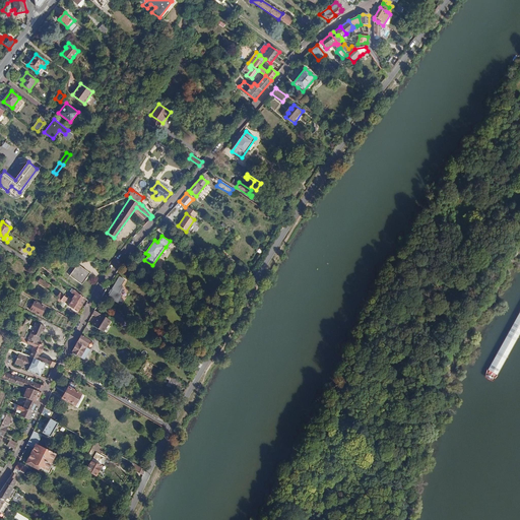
[(77,264),(69,275),(81,284),(89,273),(77,264)]
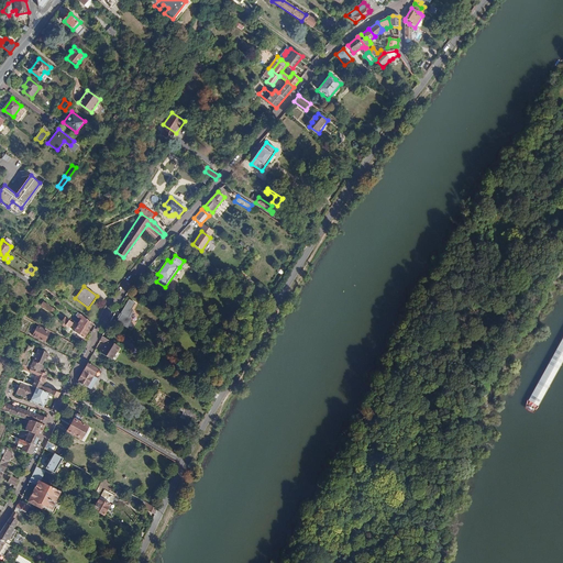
[(131,310),(134,302),(129,299),(114,322),(127,329),(132,320),(129,318),(133,311),(131,310)]
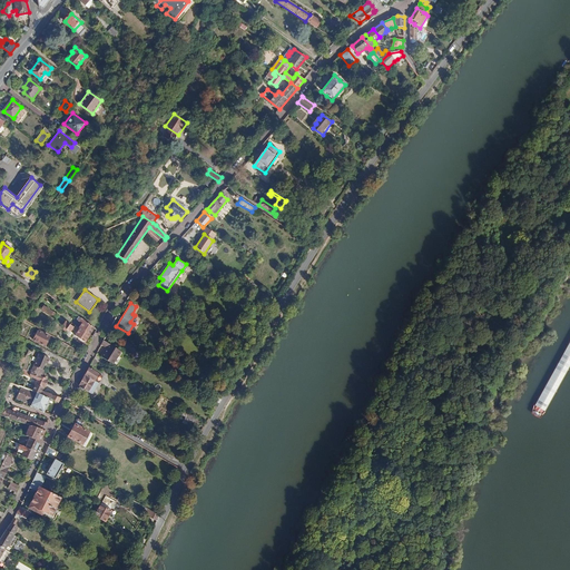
[(40,311),(53,320),(57,315),(43,306),(40,311)]
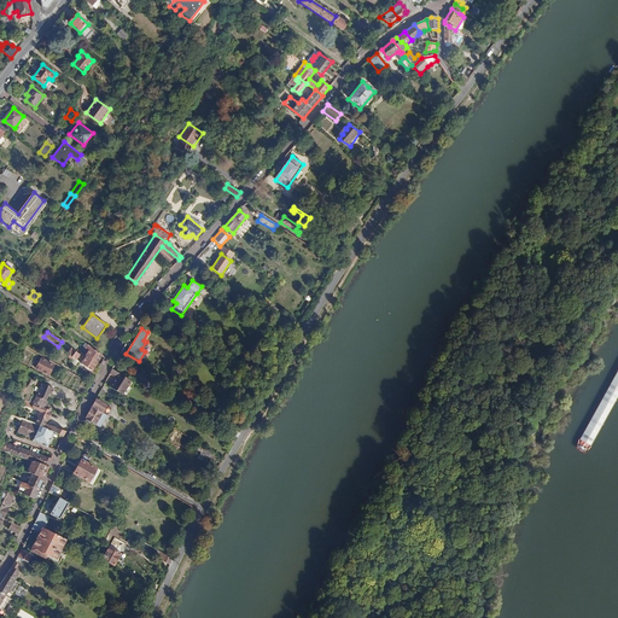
[(88,350),(86,355),(86,356),(97,362),(103,355),(87,344),(85,348),(88,350)]
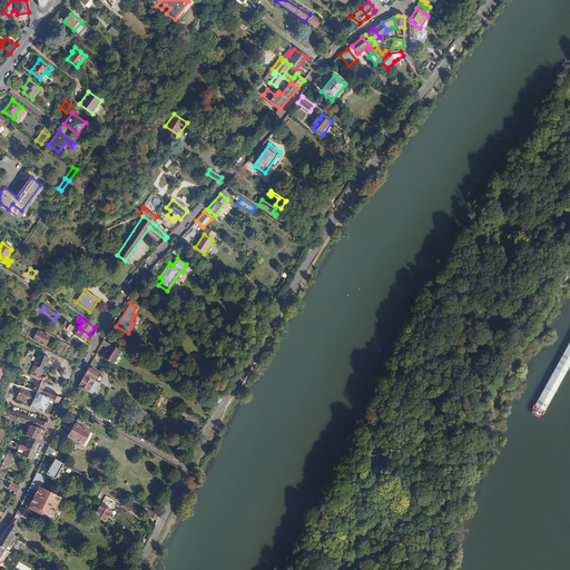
[(65,321),(61,325),(64,327),(67,330),(70,332),(74,327),(65,321)]
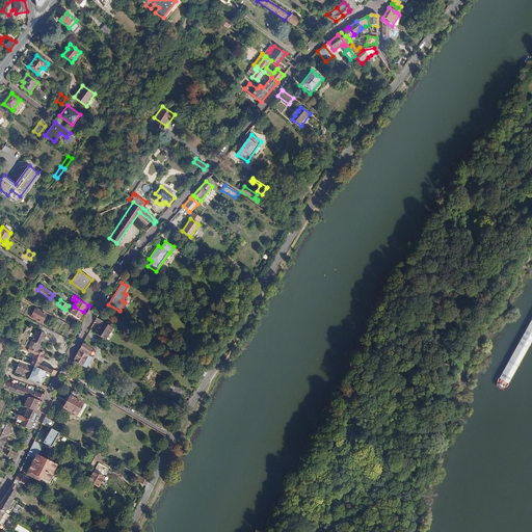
[(74,307),(70,313),(79,319),(83,312),(74,307)]
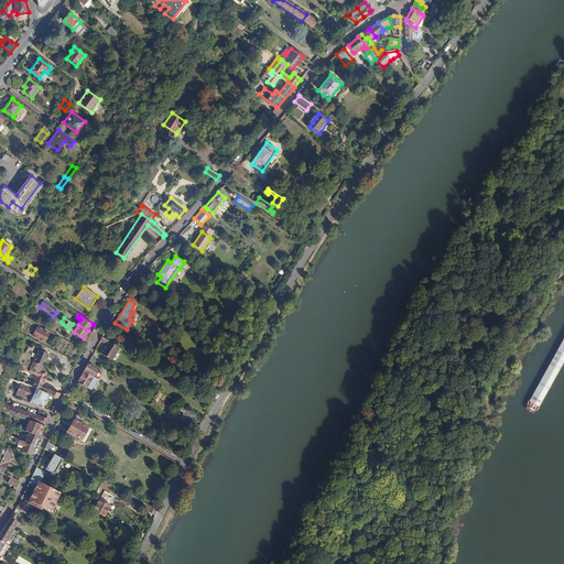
[(35,329),(33,333),(35,334),(34,336),(44,342),(50,332),(39,327),(38,329),(35,329)]
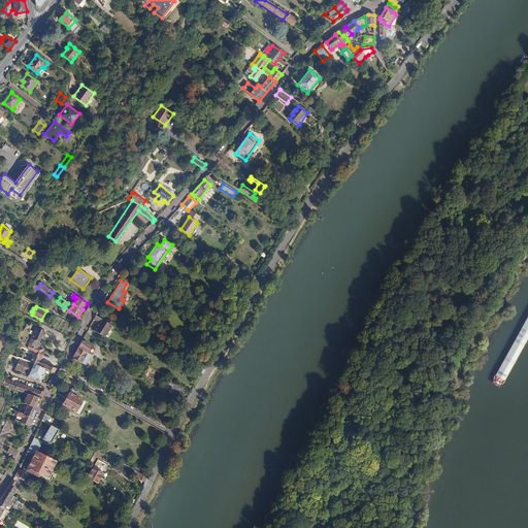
[(98,322),(97,325),(94,331),(105,338),(109,330),(112,326),(96,315),(95,317),(94,319),(98,322)]
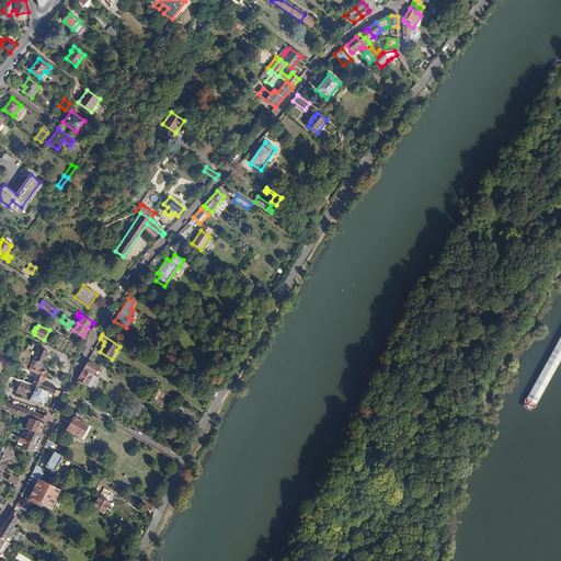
[(39,348),(34,359),(42,364),(45,358),(46,359),(49,353),(39,348)]
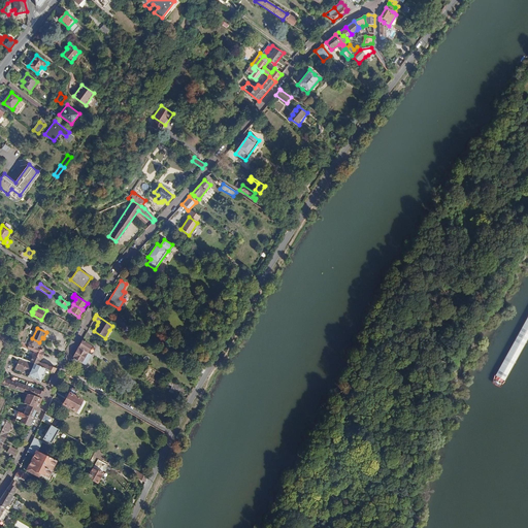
[(20,344),(34,351),(32,357),(33,357),(32,358),(30,357),(27,361),(45,369),(54,373),(56,368),(39,363),(44,351),(39,349),(41,343),(39,342),(32,338),(29,344),(24,342),(22,341),(20,344)]
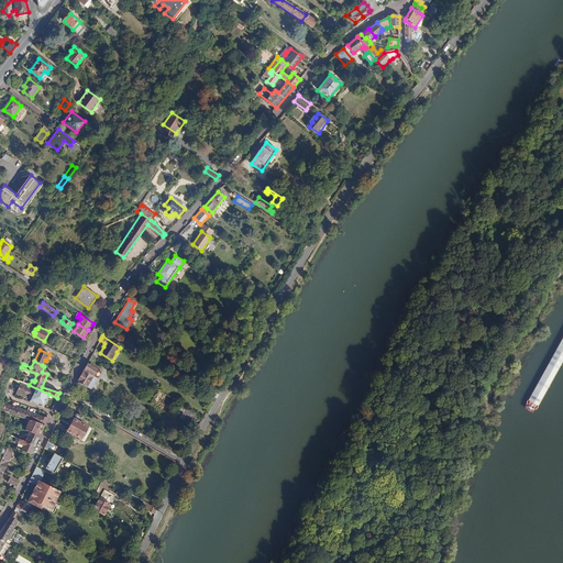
[(88,363),(76,386),(80,388),(83,384),(87,386),(91,388),(98,377),(94,374),(97,368),(88,363)]
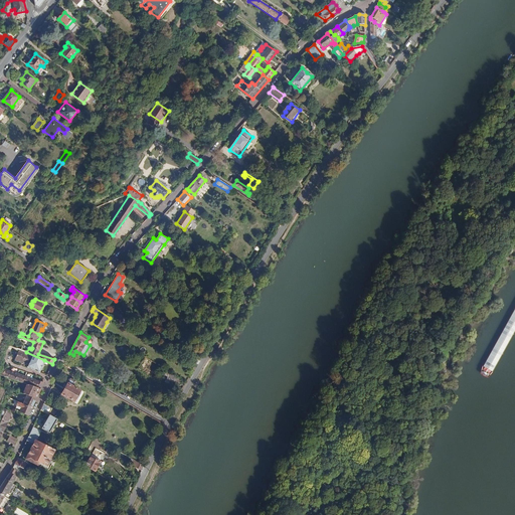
[(19,349),(14,359),(27,365),(27,367),(39,372),(44,360),(26,352),(19,349)]
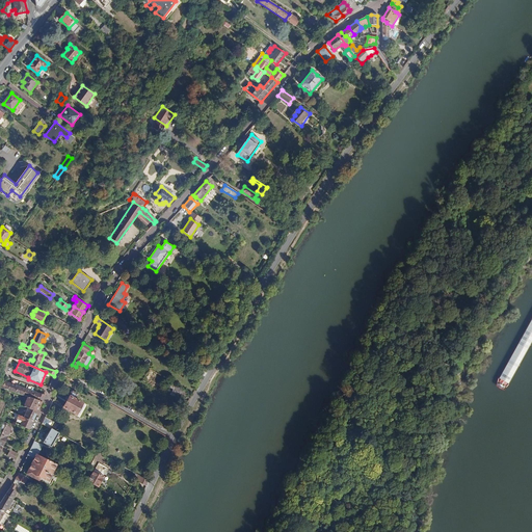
[(0,382),(0,387),(2,388),(6,389),(30,397),(38,400),(42,401),(45,396),(44,395),(27,389),(0,379),(0,382)]
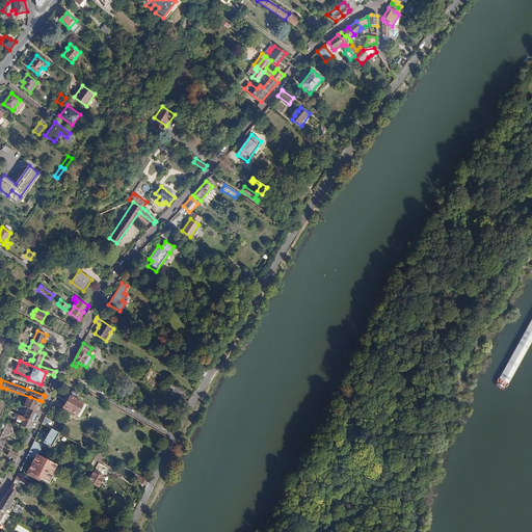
[(169,386),(186,396),(188,393),(171,382),(169,386)]
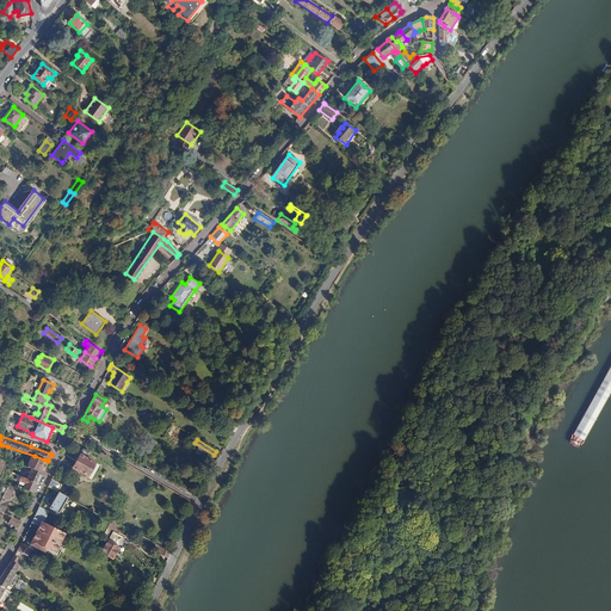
[(78,461),(73,468),(87,475),(94,462),(86,458),(88,452),(84,450),(82,451),(79,456),(78,455),(76,455),(75,457),(75,460),(78,461)]
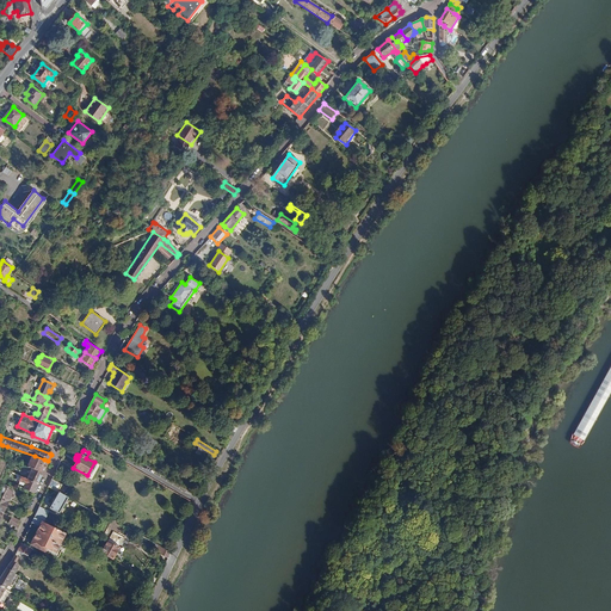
[(24,466),(30,467),(32,468),(43,473),(48,461),(44,460),(35,456),(31,464),(24,464),(24,466)]
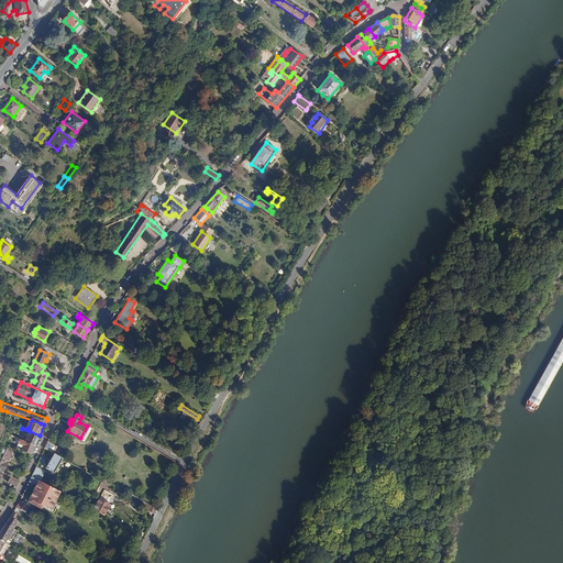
[(30,431),(25,441),(35,445),(40,435),(30,431)]
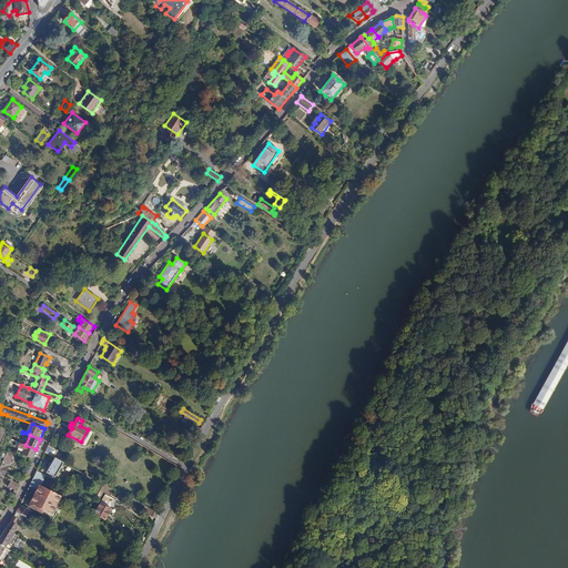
[(23,449),(21,454),(31,458),(36,449),(26,445),(20,443),(18,447),(23,449)]
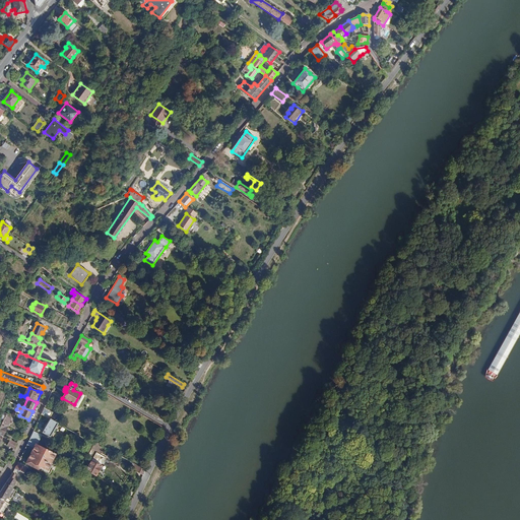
[(41,414),(49,418),(52,413),(43,409),(41,414)]
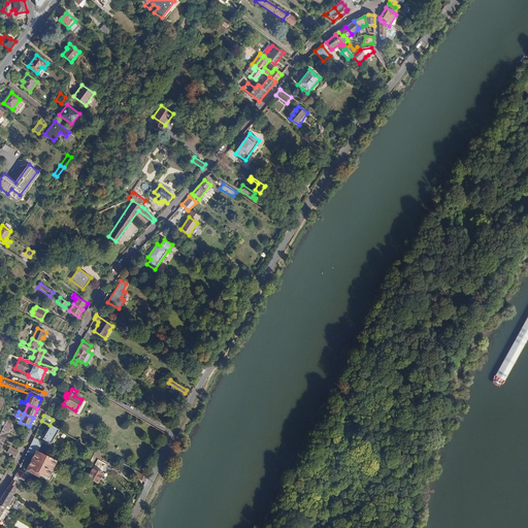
[(1,430),(0,431),(0,442),(2,443),(6,435),(10,437),(12,434),(7,432),(11,425),(7,423),(8,422),(4,420),(1,420),(1,424),(2,427),(1,430)]
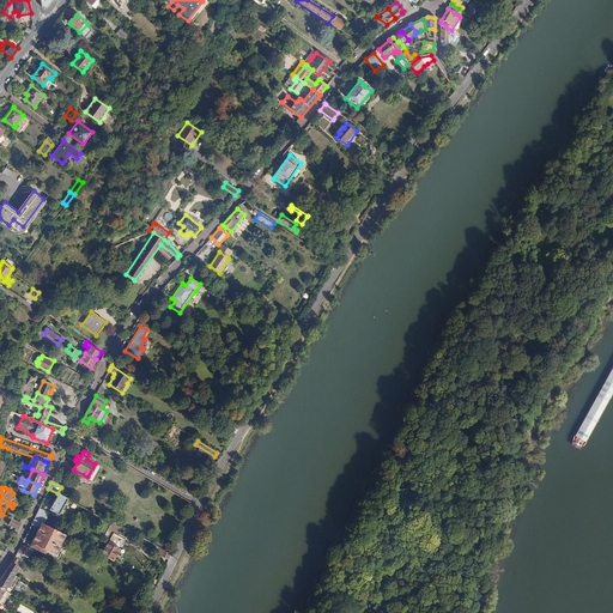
[(59,495),(50,511),(59,516),(68,499),(59,495)]
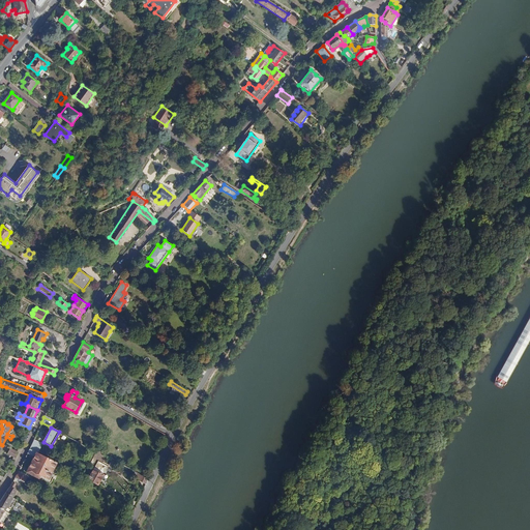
[(33,439),(29,448),(35,452),(40,443),(33,439)]
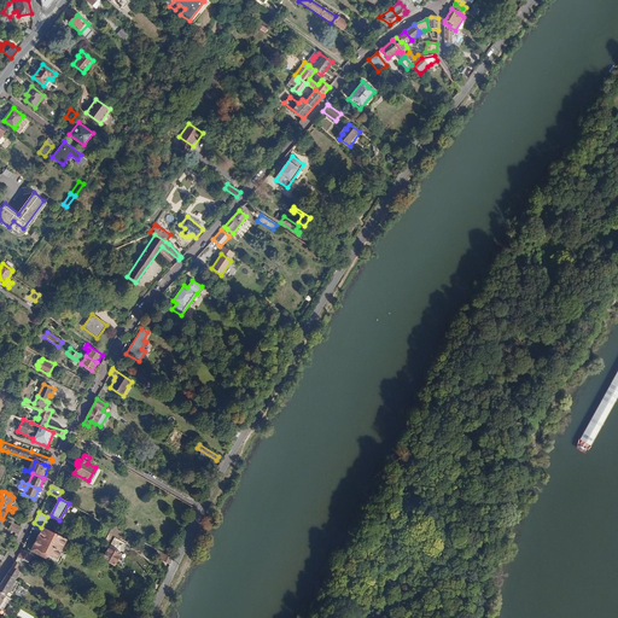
[(12,523),(9,530),(18,534),(21,528),(12,523)]
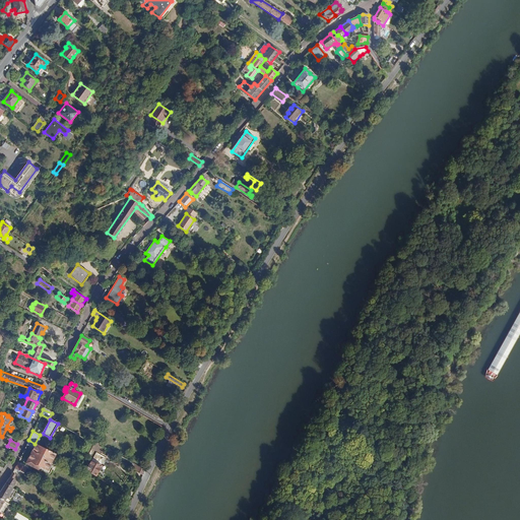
[(34,448),(26,461),(46,471),(55,455),(35,444),(28,440),(26,445),(34,448)]
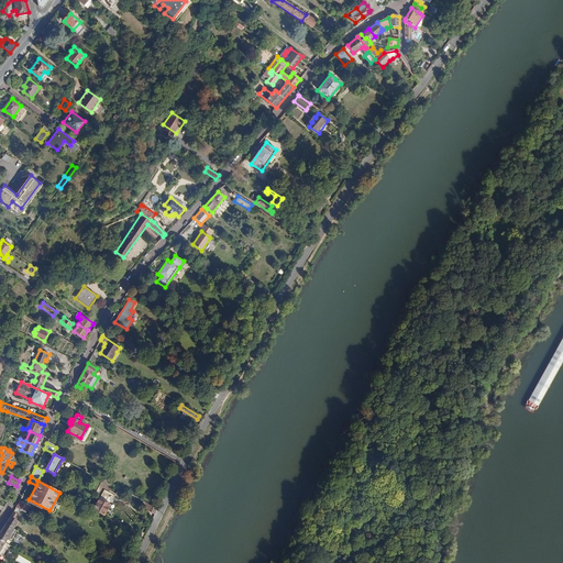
[(99,499),(92,511),(103,517),(110,505),(99,499)]
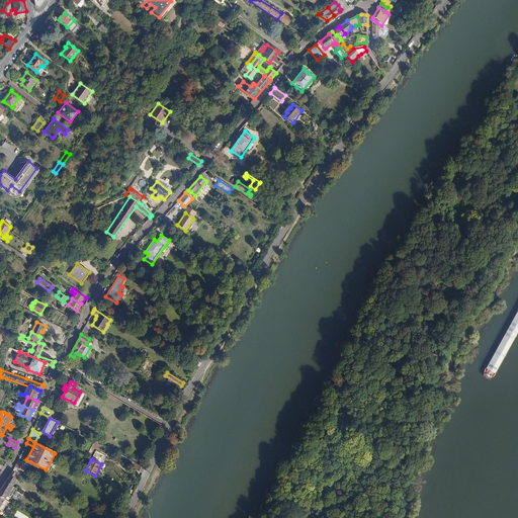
[(18,460),(14,466),(23,471),(26,465),(18,460)]
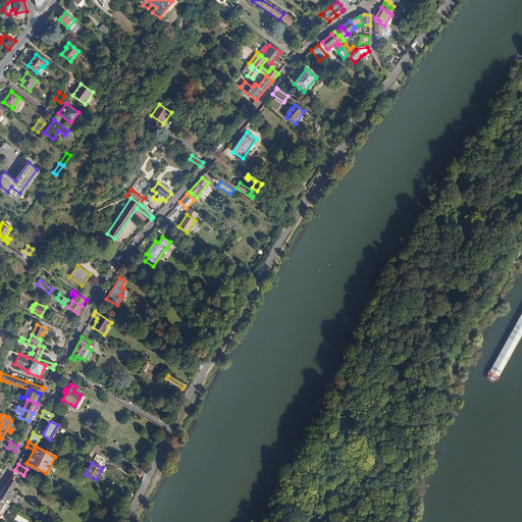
[(12,474),(0,493),(0,500),(5,503),(6,500),(12,489),(16,483),(13,481),(15,476),(12,474)]
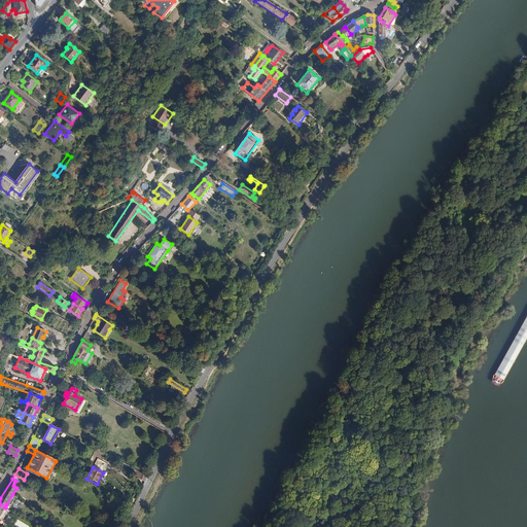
[(12,494),(6,504),(10,506),(16,496),(12,494)]
